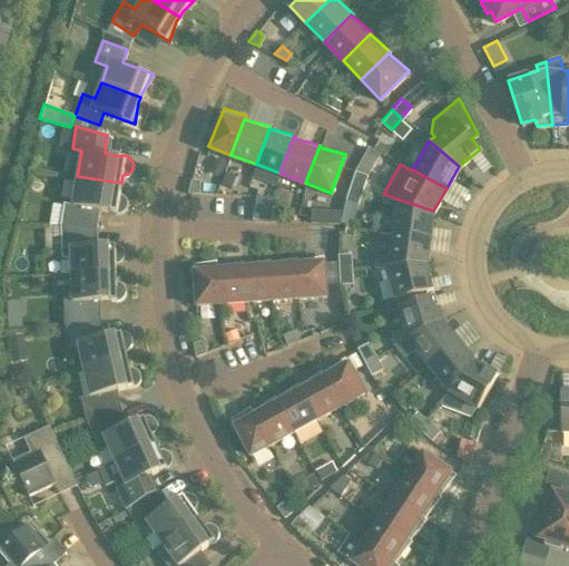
[(355,168),(350,183),(363,187),(368,173),(355,168)]
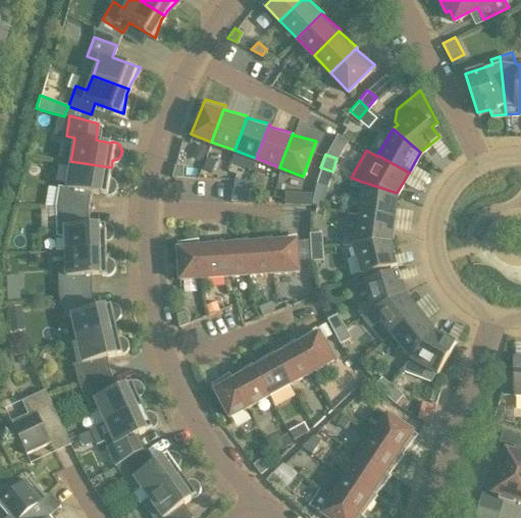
[(58,184),(55,204),(86,206),(88,190),(102,192),(104,193),(106,193),(108,194),(110,193),(111,193),(112,192),(113,191),(115,190),(115,188),(116,187),(116,185),(116,183),(116,182),(115,180),(115,179),(114,178),(113,177),(112,176),(110,176),(109,175),(111,167),(70,161),(66,186),(58,184)]
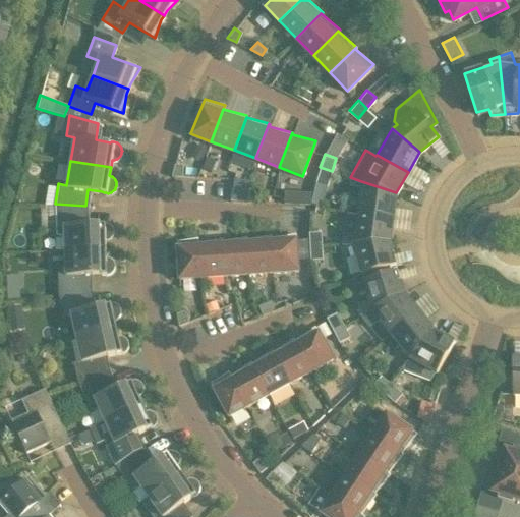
[(174,162),(171,173),(181,174),(182,162),(174,162)]
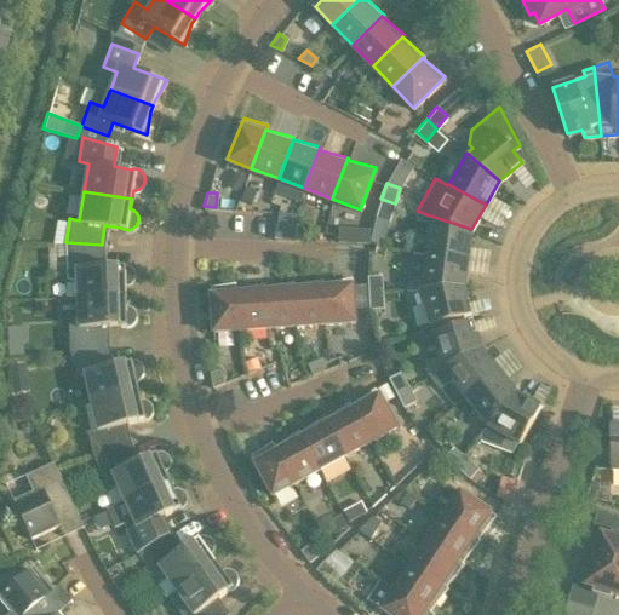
[(395,203),(380,199),(376,214),(389,219),(395,203)]
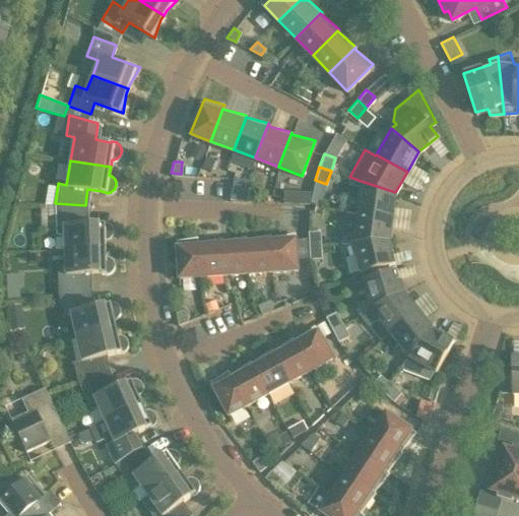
[(235,196),(251,197),(252,176),(236,175),(235,196)]
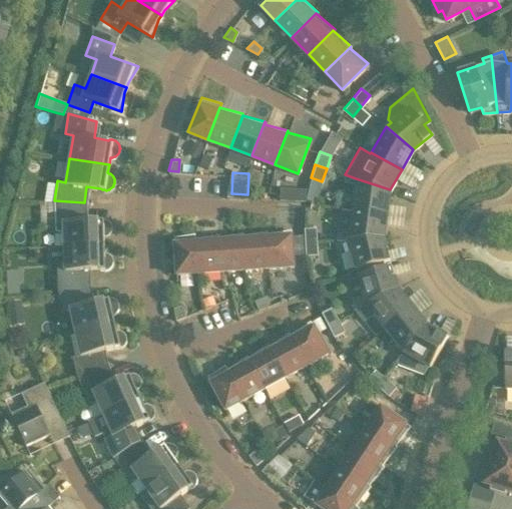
[(356,178),(352,208),(387,215),(390,189),(356,178)]
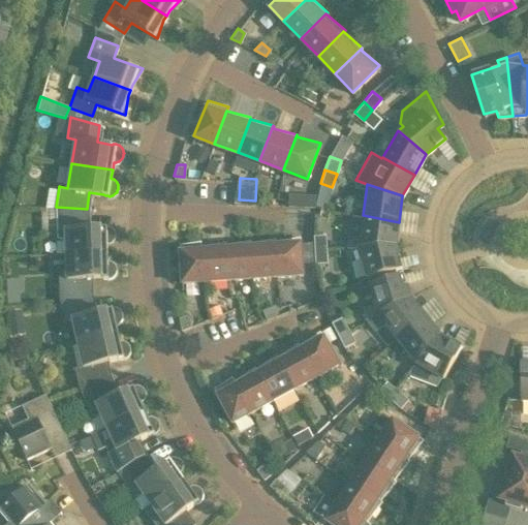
[(292,190),(292,204),(318,205),(318,190),(292,190)]
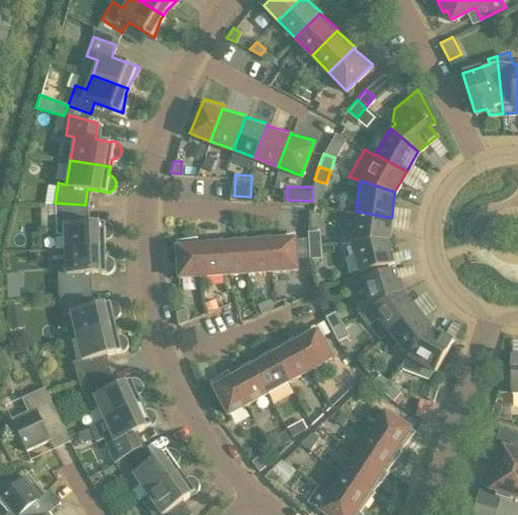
[(64,234),(64,247),(105,246),(104,238),(106,237),(108,237),(109,236),(112,234),(113,232),(113,231),(113,229),(113,228),(113,227),(113,225),(111,224),(111,223),(109,222),(108,221),(106,220),(104,220),(103,220),(102,220),(100,221),(85,222),(85,205),(55,203),(56,232),(64,234)]
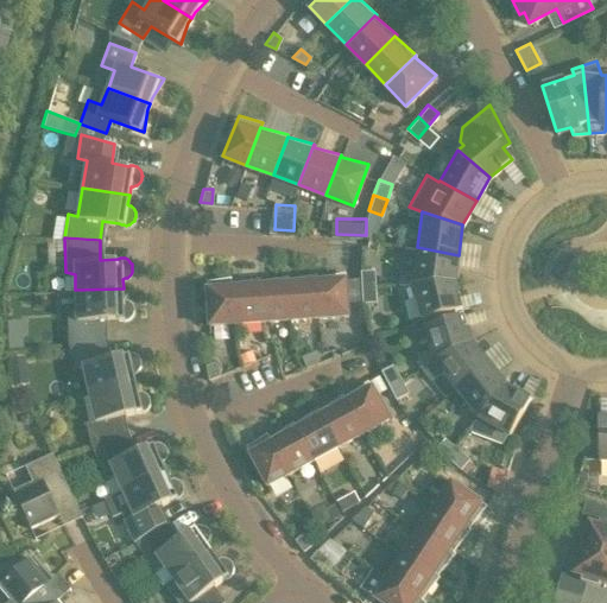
[(417,247),(412,281),(455,279),(459,255),(417,247)]
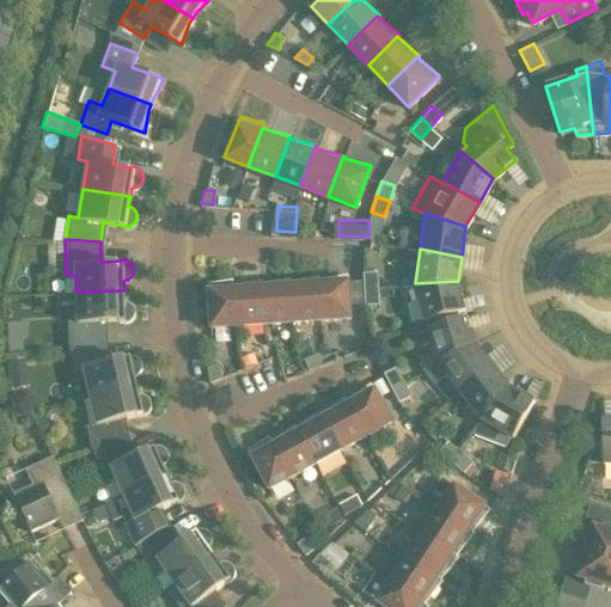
[(362,270),(364,287),(378,286),(377,269),(362,270)]
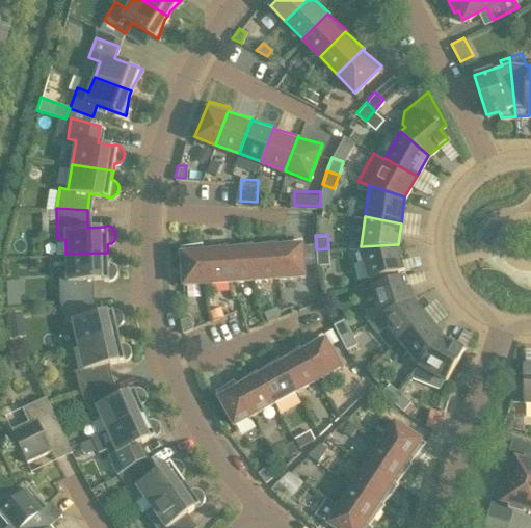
[(301,237),(276,241),(280,276),(304,274),(301,237)]
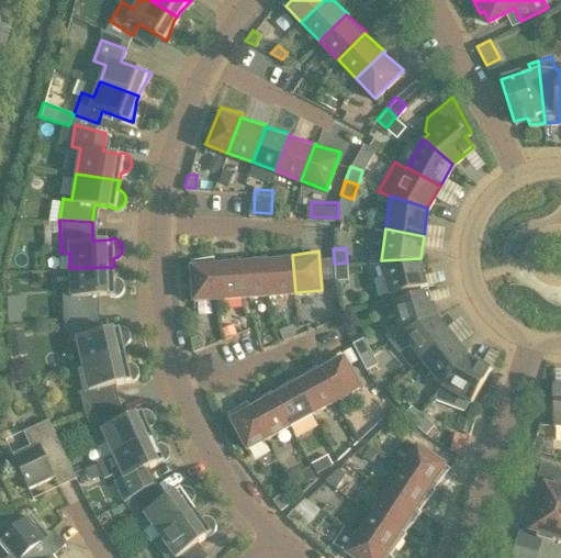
[(292,252),(266,256),(269,293),(295,292),(292,255),(292,252)]
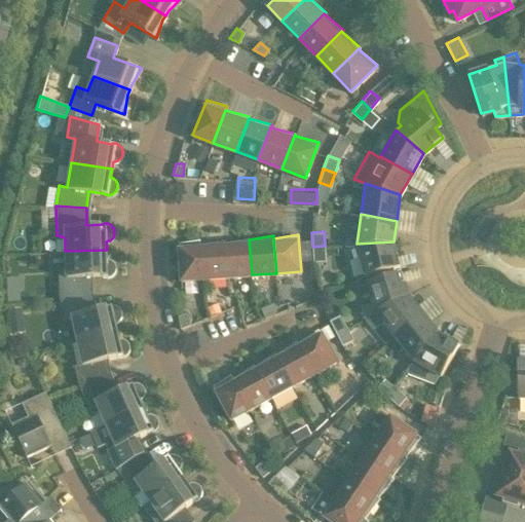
[(249,237),(224,241),(227,276),(252,274),(249,239),(249,237)]
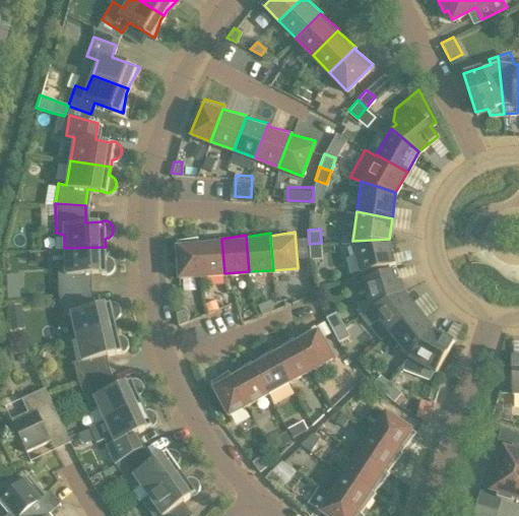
[(200,275),(197,240),(197,236),(177,239),(179,276),(200,275)]
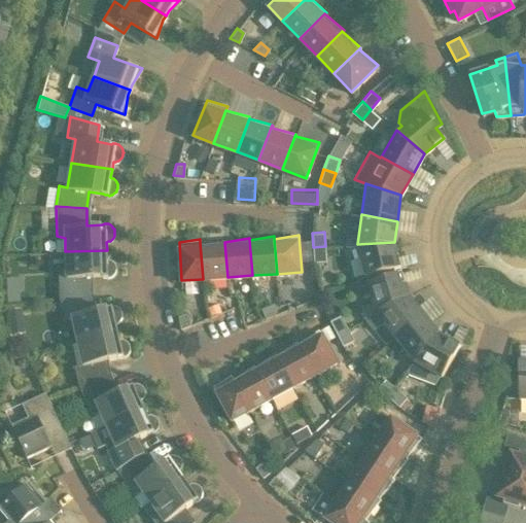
[(224,242),(200,243),(203,279),(228,277),(224,242)]
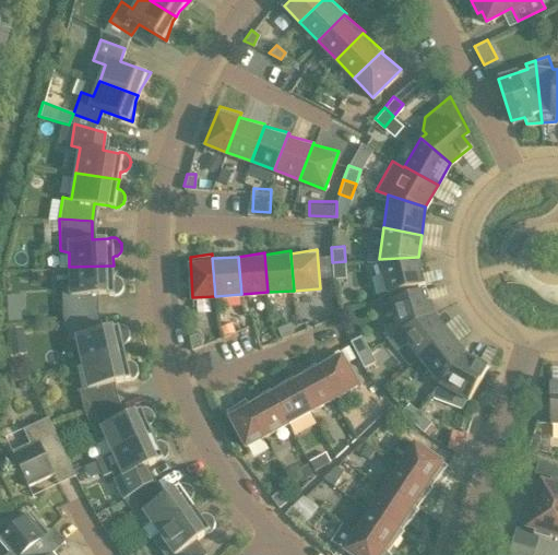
[(418,257),(379,259),(388,292),(425,283),(418,257)]
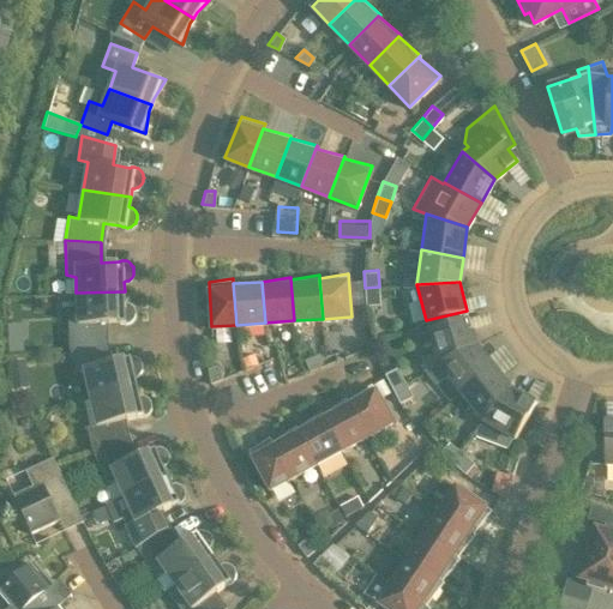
[(379,287),(365,288),(366,303),(380,303),(379,287)]
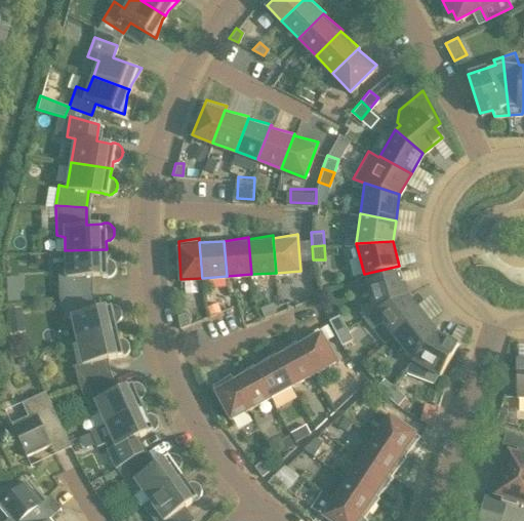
[(57,267),(58,296),(88,291),(88,275),(103,274),(105,275),(106,275),(107,275),(109,275),(110,274),(112,273),(113,272),(115,270),(115,268),(115,267),(115,266),(115,264),(115,263),(114,262),(113,261),(112,258),(110,257),(109,257),(107,256),(107,249),(65,250),(66,264),(57,267)]
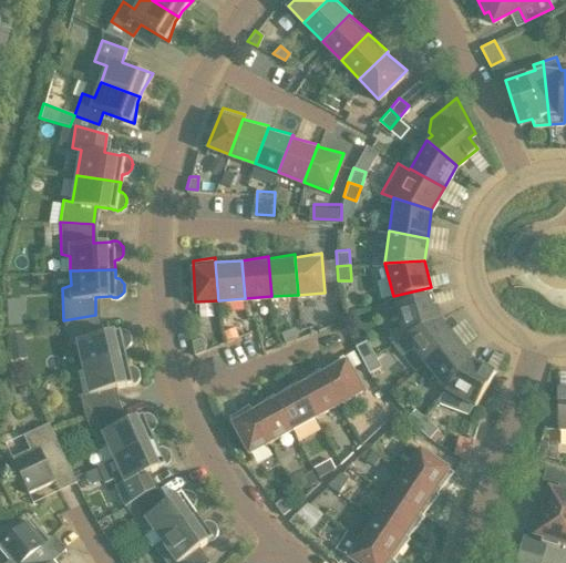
[(389,328),(392,341),(440,317),(432,292),(394,303),(401,325),(389,328)]
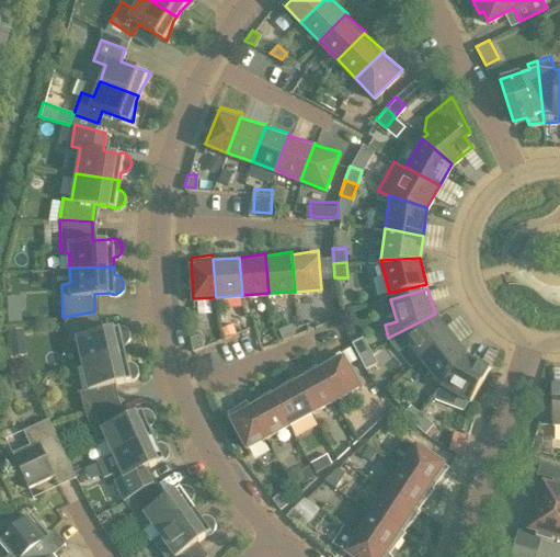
[(10,292),(10,316),(24,316),(23,292),(10,292)]
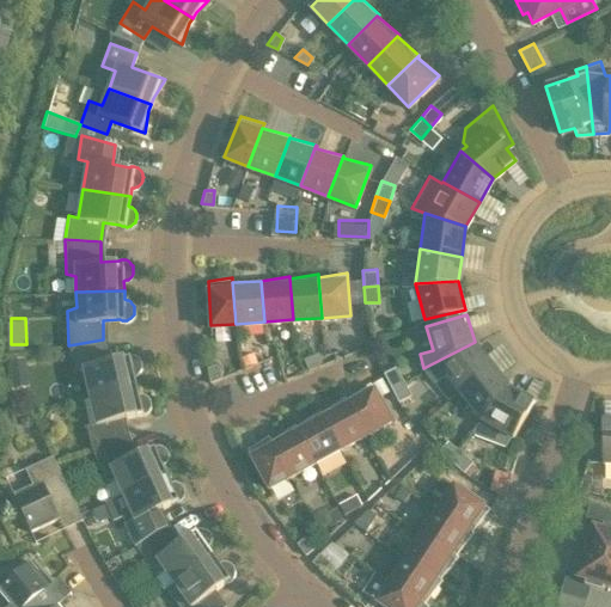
[(83,367),(90,394),(136,382),(134,374),(136,373),(138,372),(139,371),(140,369),(141,367),(141,366),(141,365),(141,363),(141,361),(140,360),(140,357),(139,356),(138,355),(136,355),(135,354),(132,353),(130,353),(128,354),(126,354),(124,355),(108,359),(103,339),(68,345),(73,368),(83,367)]
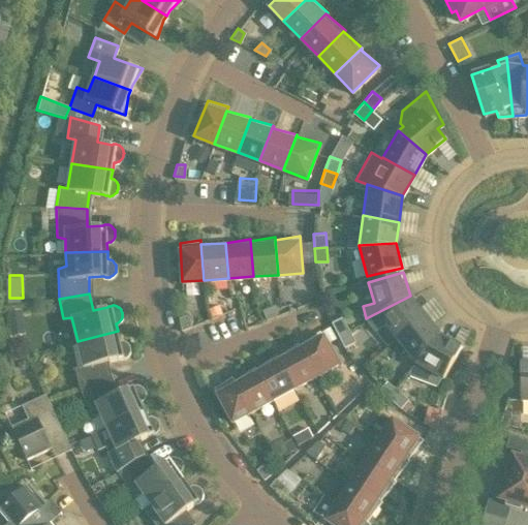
[(383,321),(396,337),(425,314),(410,296),(366,318),(367,319),(374,329),(383,321)]
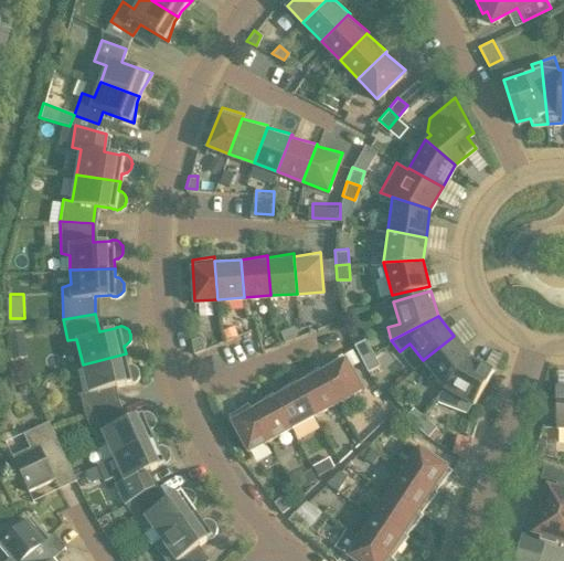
[(199,336),(191,338),(193,351),(203,347),(199,336)]
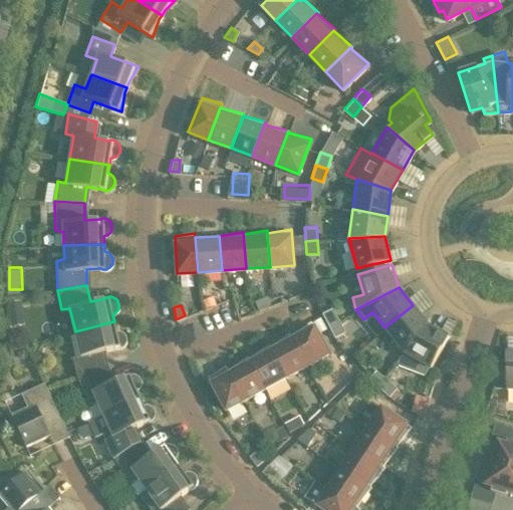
[(385,327),(404,351),(428,324),(413,305),(385,327)]
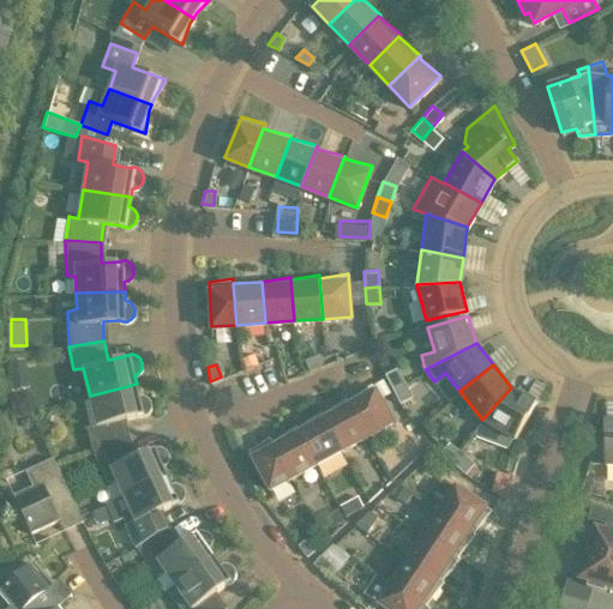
[(384,372),(392,386),(404,380),(397,366),(384,372)]
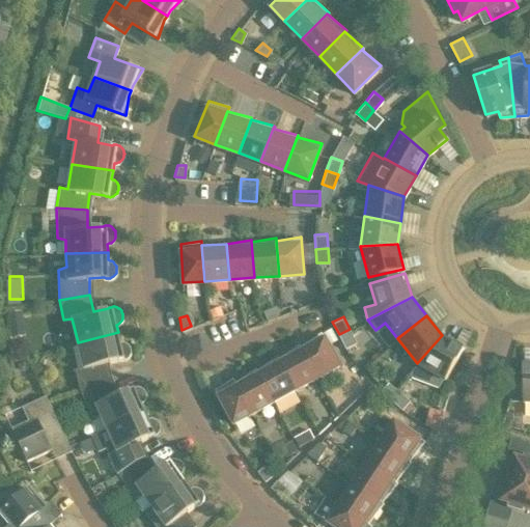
[(350,329),(339,334),(345,348),(357,341),(350,329)]
